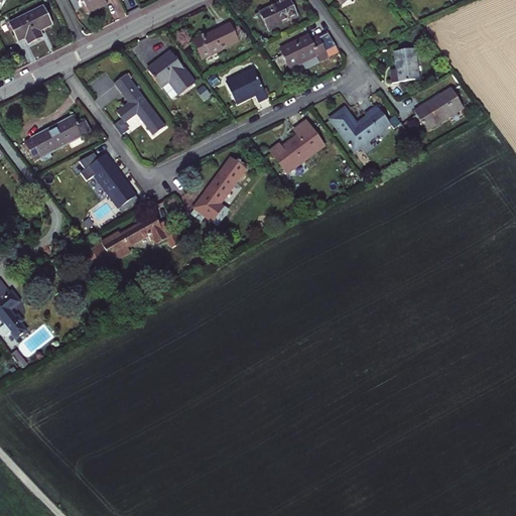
[(79,0),(82,5),(84,3),(89,13),(107,4),(105,0),(79,0)]
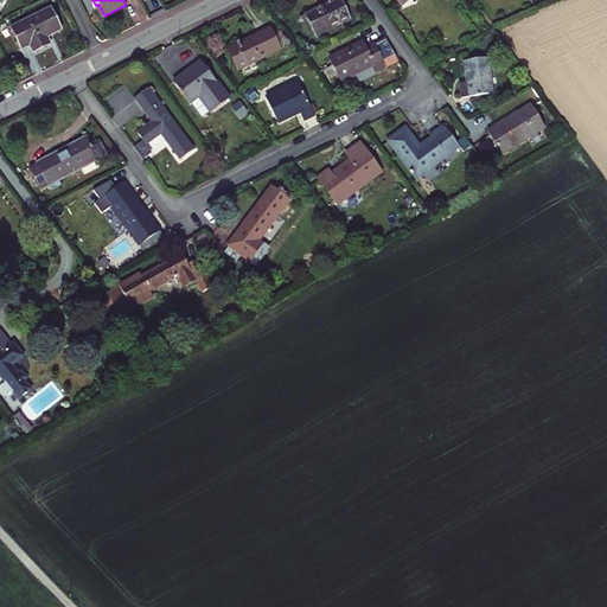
[(328,0),(330,4),(306,16),(317,36),(350,20),(339,0),(328,0)]
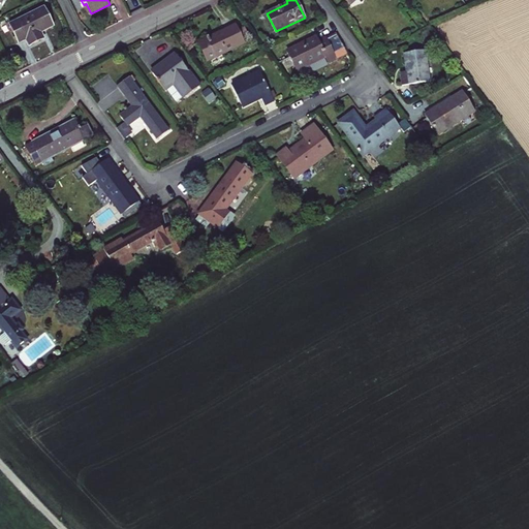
[(111,6),(110,4),(91,13),(92,16),(111,6)]
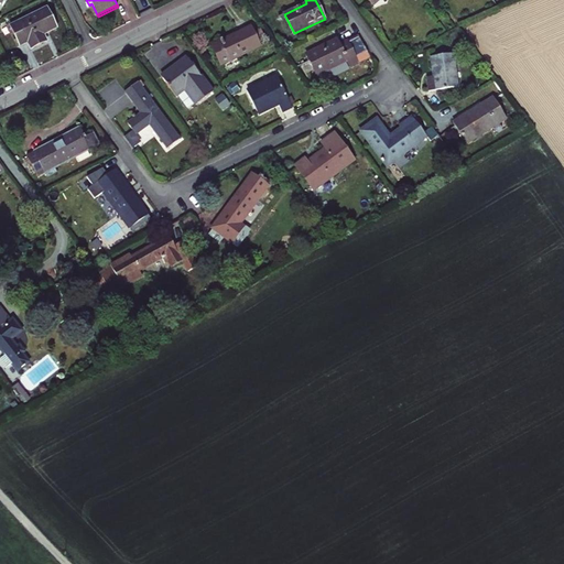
[(47,9),(10,26),(20,49),(28,44),(31,51),(49,42),(45,35),(57,30),(47,9)]
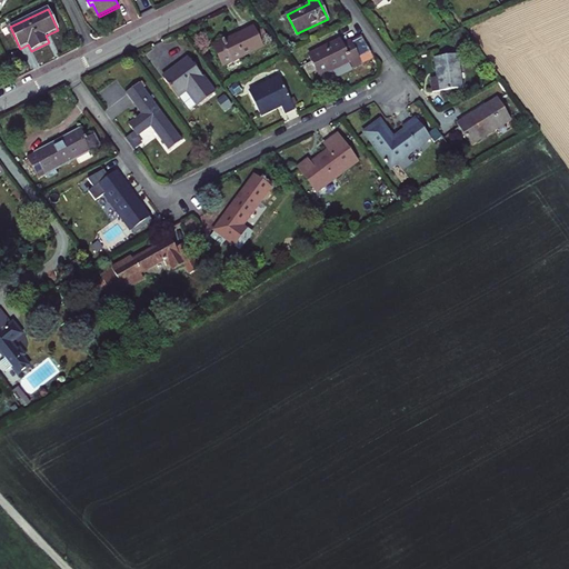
[(223,66),(263,47),(256,32),(253,27),(215,46),(223,66)]
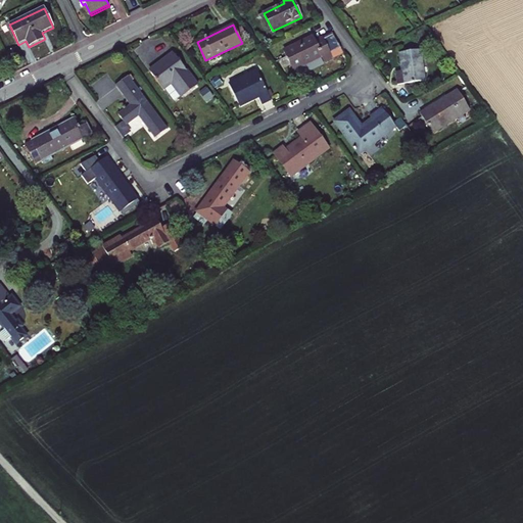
[(242,27),(235,30),(242,43),(242,44),(249,41),(242,27)]
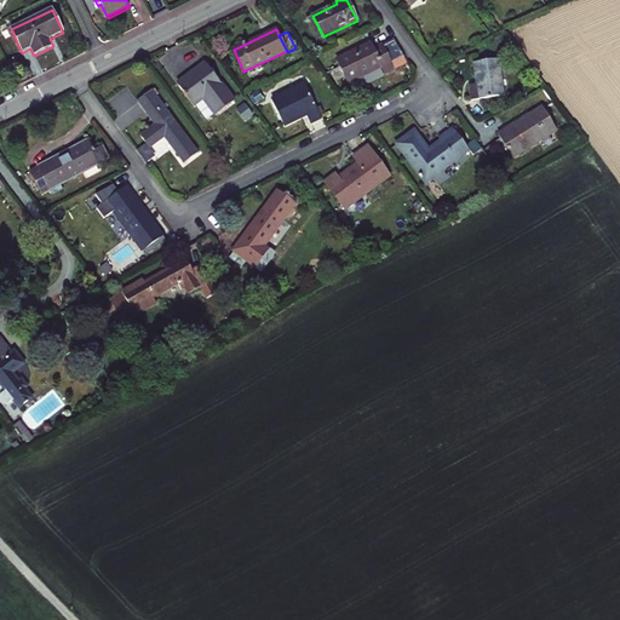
[(374,50),(371,44),(337,61),(348,82),(382,67),(385,74),(395,69),(383,46),(374,50)]
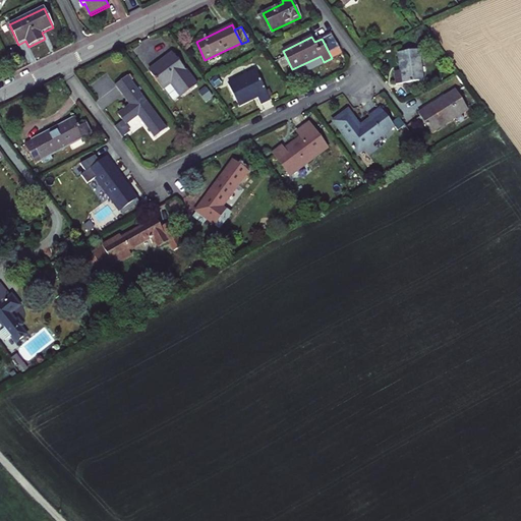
[(418,49),(398,52),(400,70),(395,71),(397,84),(423,80),(418,49)]
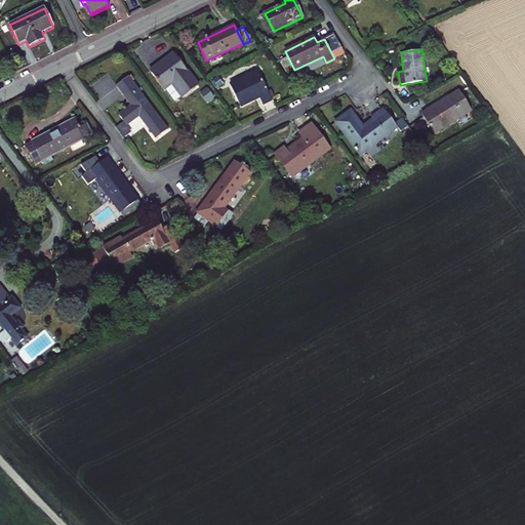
[(184,97),(198,87),(174,53),(151,71),(163,89),(172,83),(184,97)]
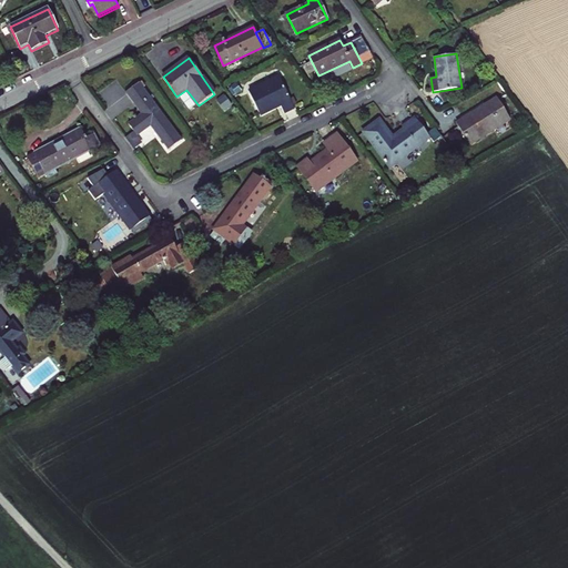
[(279,77),(249,92),(260,115),(281,105),(285,113),(295,109),(279,77)]
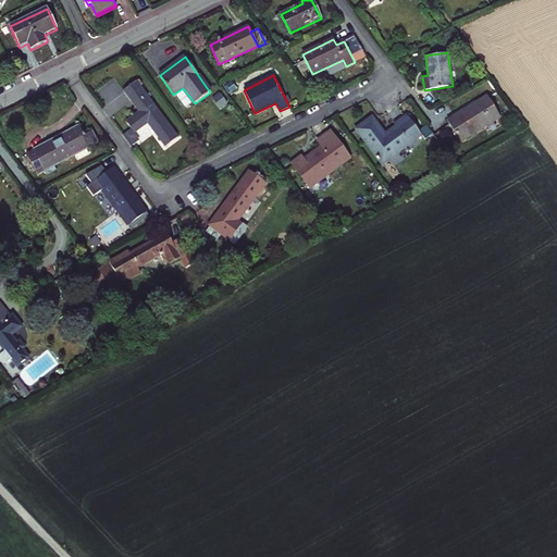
[(148,123),(165,147),(178,137),(136,81),(123,90),(139,112),(126,122),(135,134),(148,123)]
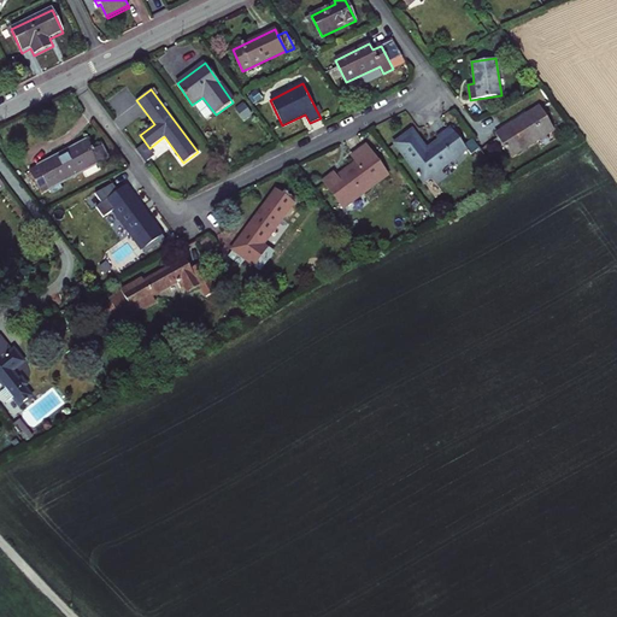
[(554,130),(540,107),(497,134),(511,157),(554,130)]
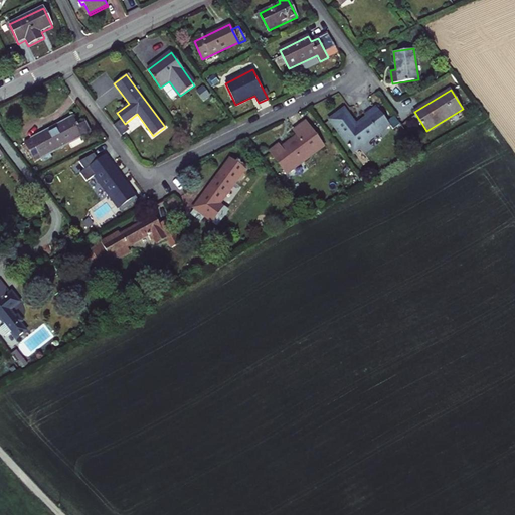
[(328,121),(352,153),(390,125),(376,107),(365,115),(366,117),(357,124),(345,108),(328,121)]
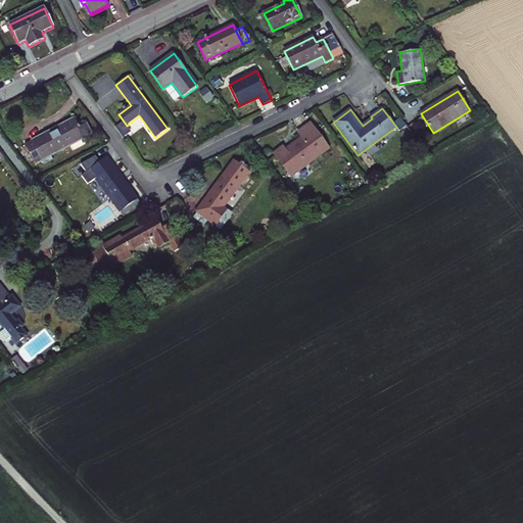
[(51,154),(88,135),(83,126),(79,129),(74,119),(32,141),(33,144),(39,155),(43,163),(53,158),(51,154)]
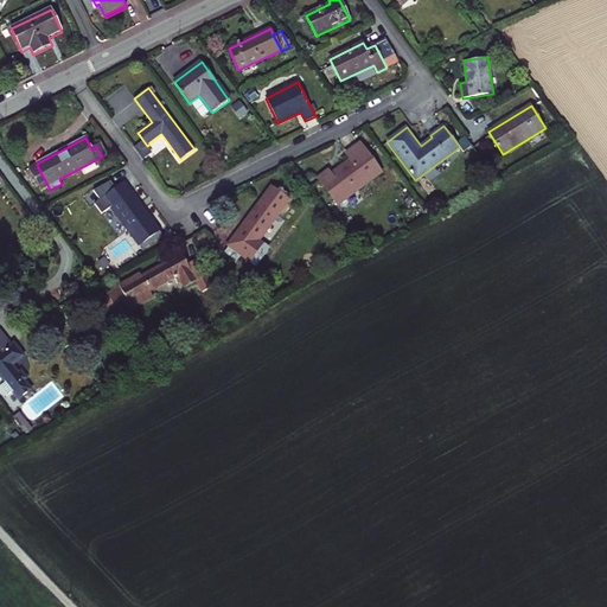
[(337,205),(383,170),(362,142),(346,154),(350,159),(332,173),(328,170),(318,179),(337,205)]
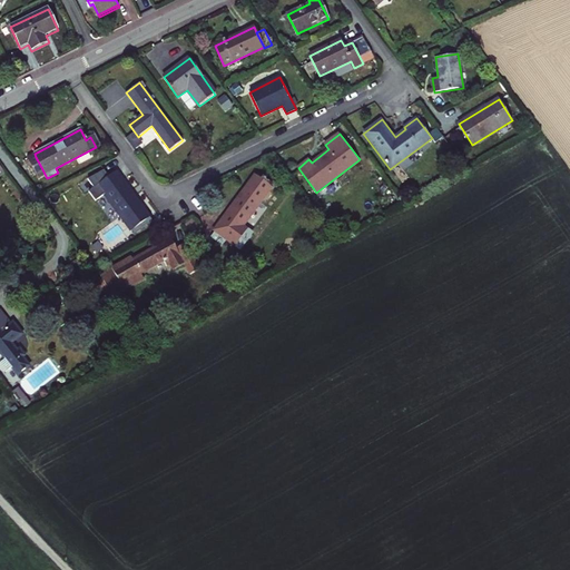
[(42,169),(36,157),(29,160),(36,173),(42,169)]
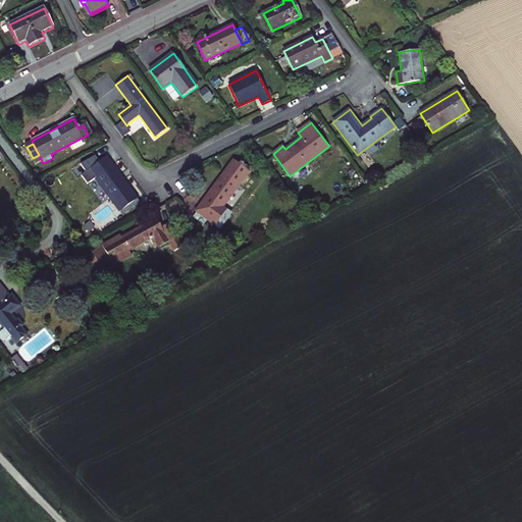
[(87,172),(93,180),(96,178),(123,215),(140,202),(106,157),(87,172)]
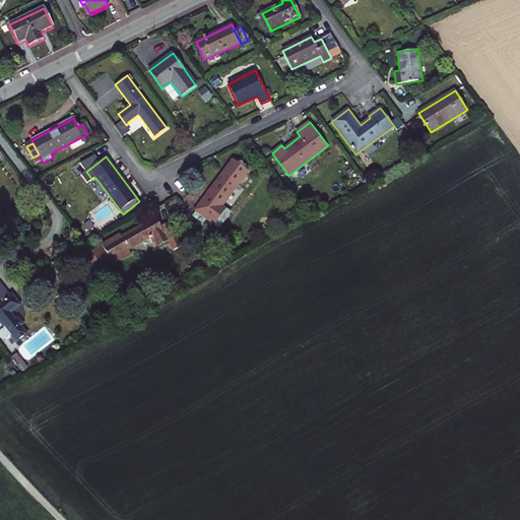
[(222,206),(248,171),(233,159),(196,210),(197,211),(193,217),(203,224),(207,219),(219,228),(231,213),(222,206)]
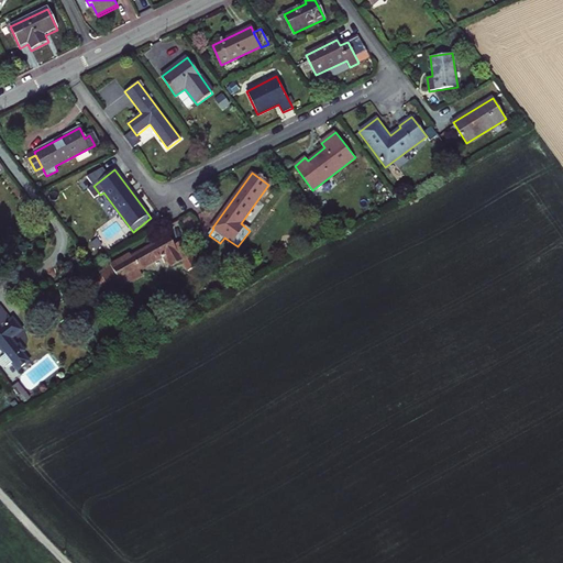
[(110,265),(100,271),(98,272),(111,294),(143,276),(140,272),(163,258),(165,264),(168,262),(172,268),(183,263),(188,272),(197,267),(181,240),(175,243),(172,238),(170,239),(168,235),(131,256),(129,253),(109,264),(110,265)]
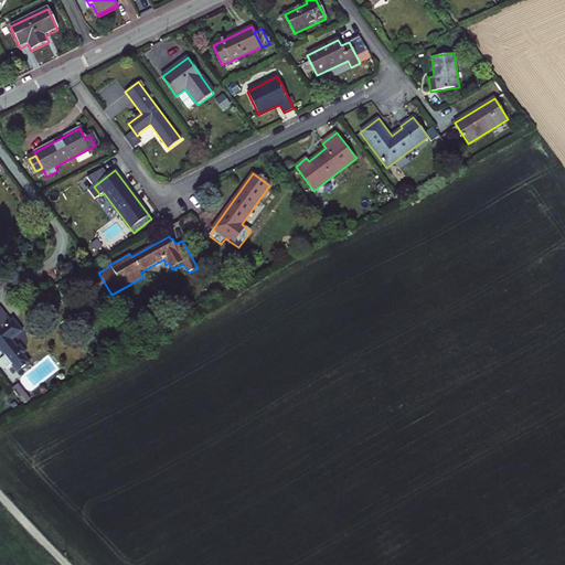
[(0,348),(3,353),(0,355),(0,361),(4,368),(11,362),(17,370),(28,361),(21,352),(23,351),(19,345),(17,348),(9,338),(20,330),(11,319),(9,320),(0,308),(0,348)]
